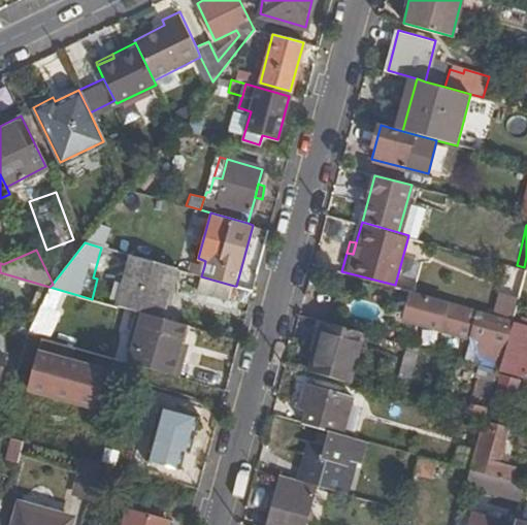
[(176,269),(130,256),(116,305),(139,312),(143,313),(162,318),(176,269)]
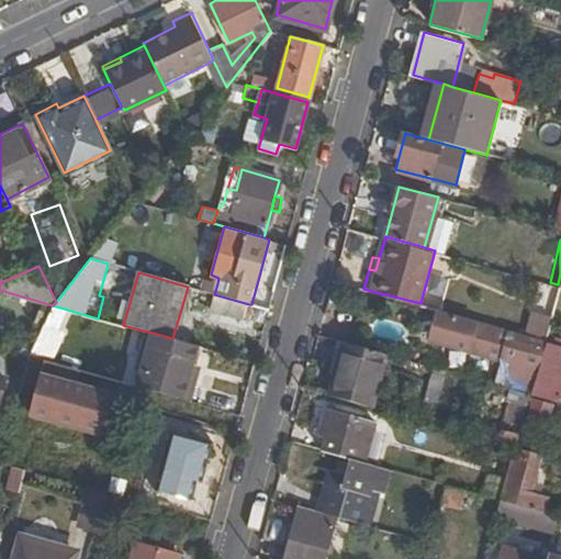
[(214,294),(217,283),(208,281),(204,291),(214,294)]
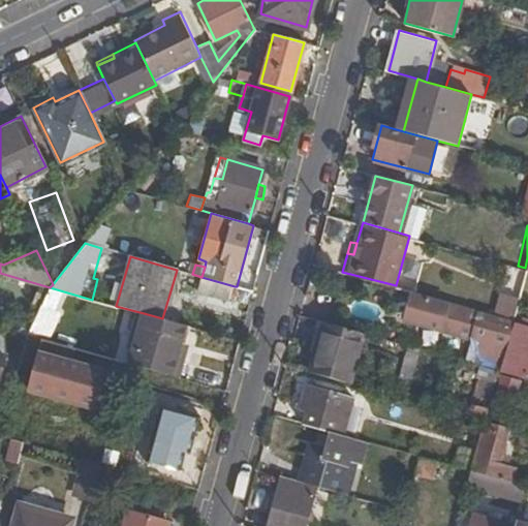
[(235,286),(202,277),(197,290),(230,300),(235,286)]
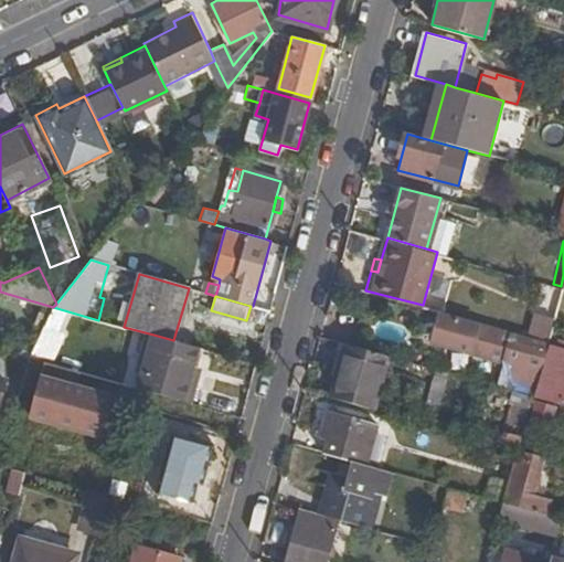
[(269,311),(253,306),(251,306),(246,320),(265,326),(269,311)]
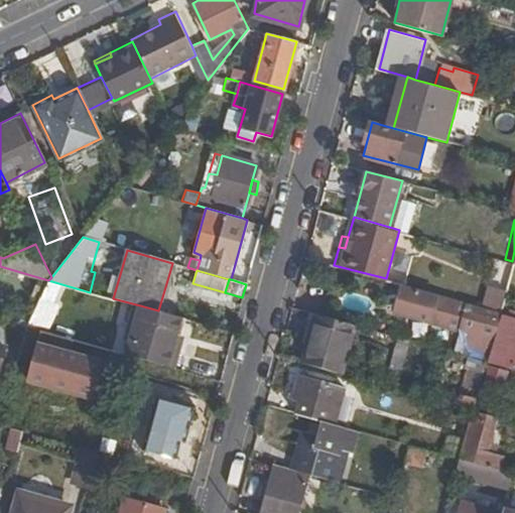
[(500,307),(506,286),(490,282),(484,302),(500,307)]
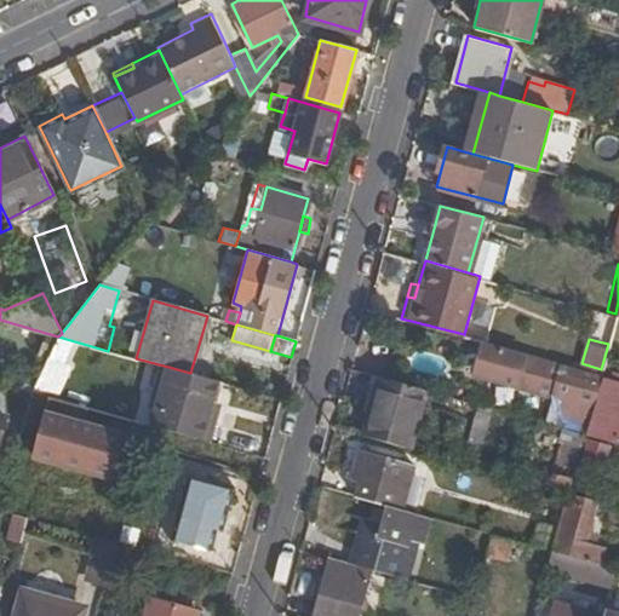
[(483,340),(475,373),(559,396),(552,422),(582,431),(599,370),(483,340)]
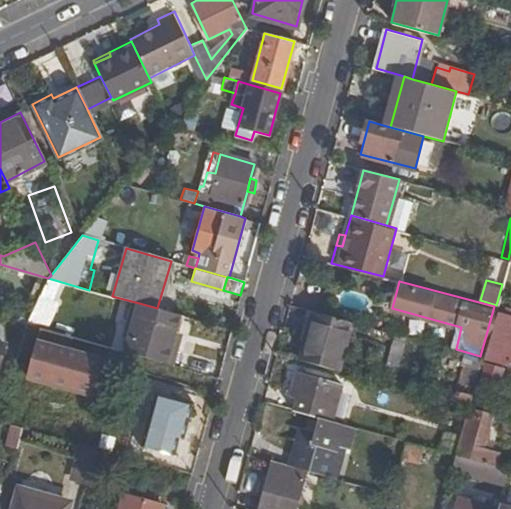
[(45,330),(53,305),(37,300),(24,324),(39,328),(45,330)]
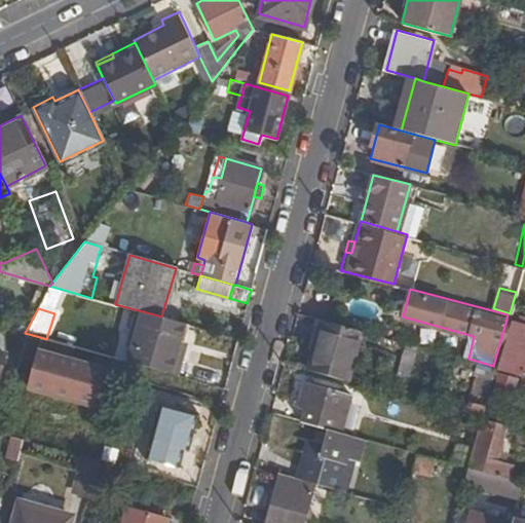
[(161,316),(143,311),(128,362),(177,374),(181,359),(174,357),(178,340),(183,341),(187,324),(161,316)]
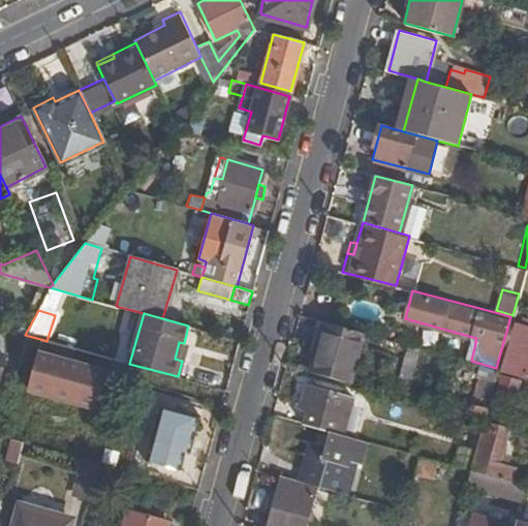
[(363,332),(322,320),(309,371),(349,382),(363,332)]
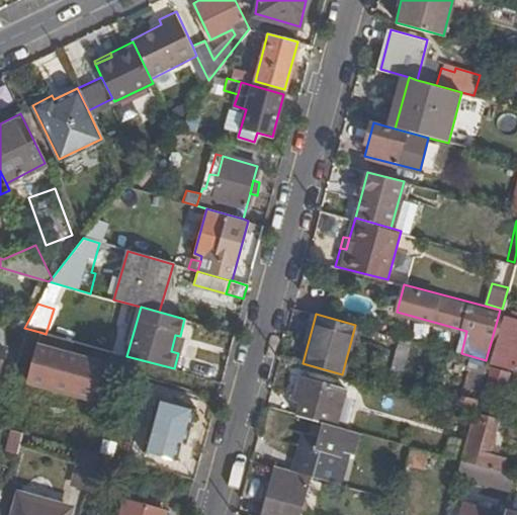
[(516,321),(499,317),(487,361),(516,370),(516,368),(516,321)]
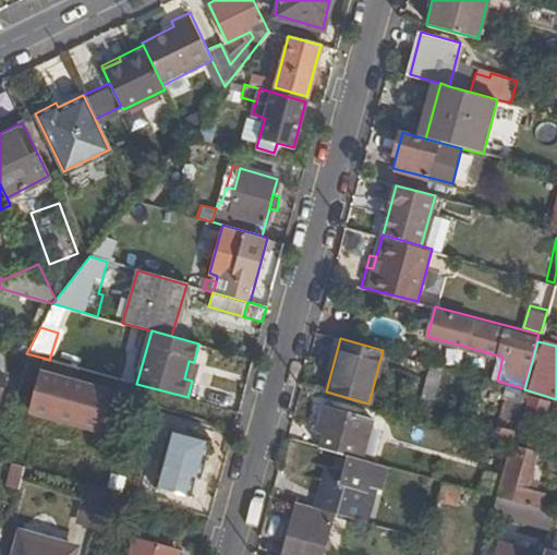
[(49,360),(43,358),(28,411),(101,431),(111,393),(75,383),(77,368),(49,360)]
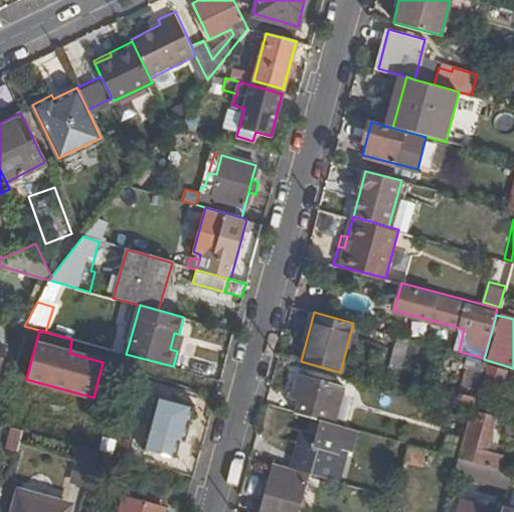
[(397,375),(407,338),(395,335),(385,371),(397,375)]
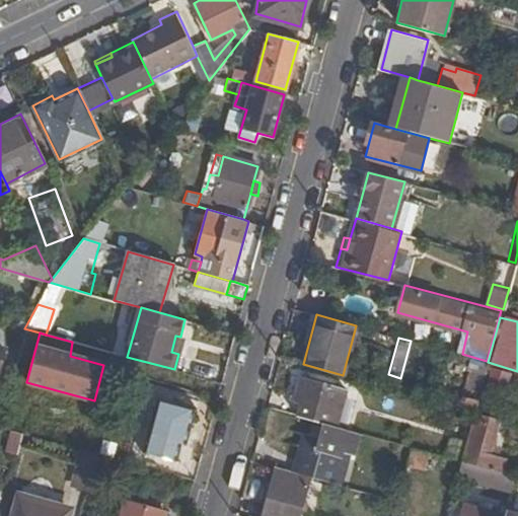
[(459,408),(474,412),(488,362),(471,358),(459,408)]
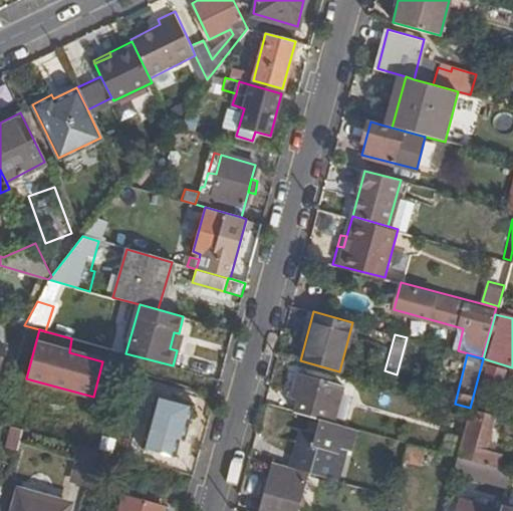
[(319,420),(332,424),(342,386),(298,374),(292,397),(299,399),(295,414),(319,420)]
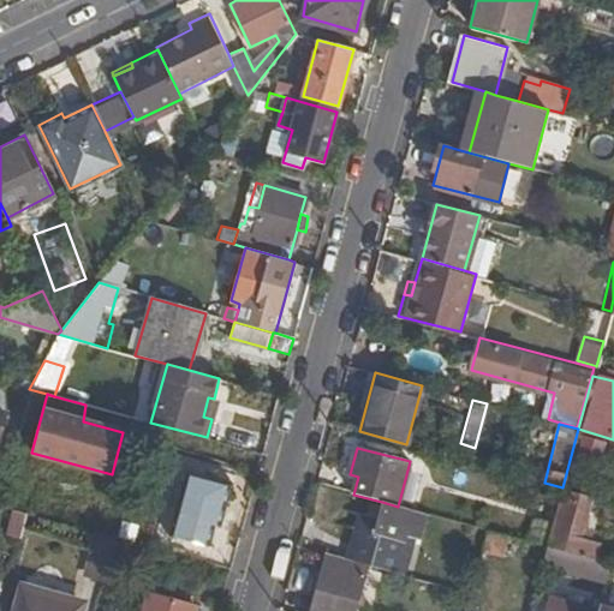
[(215,525),(221,527),(232,481),(188,469),(168,534),(210,545),(215,525)]
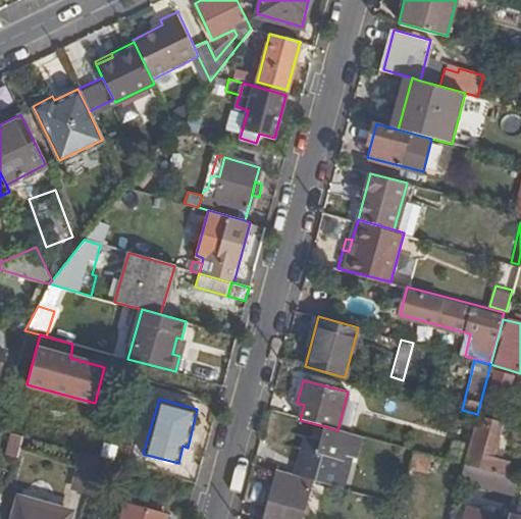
[(493,455),(502,420),(477,414),(470,440),(464,464),(504,474),(508,459),(493,455)]
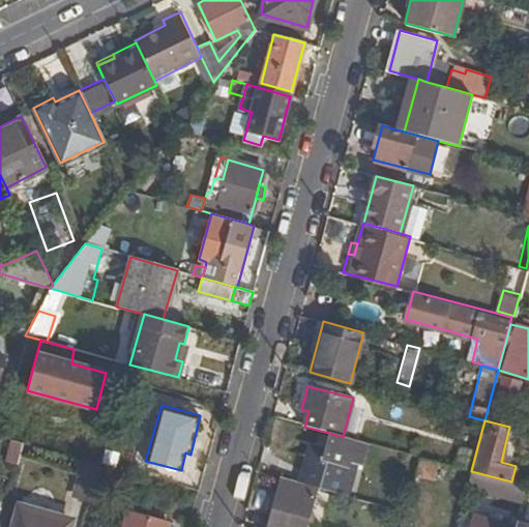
[(298,480),(348,494),(356,464),(361,465),(368,443),(343,437),(329,433),(326,446),(309,442),(298,480)]
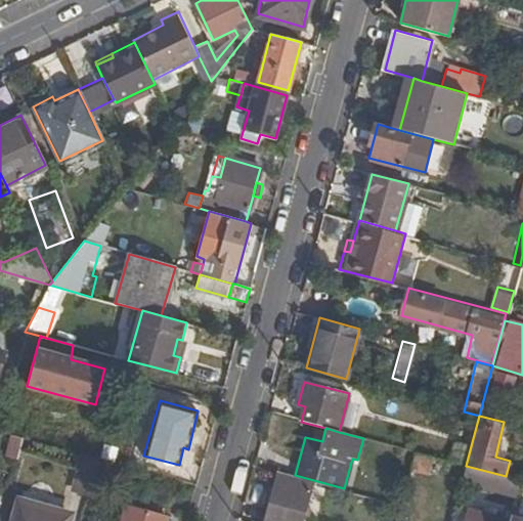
[(17,457),(22,438),(9,435),(3,453),(17,457)]
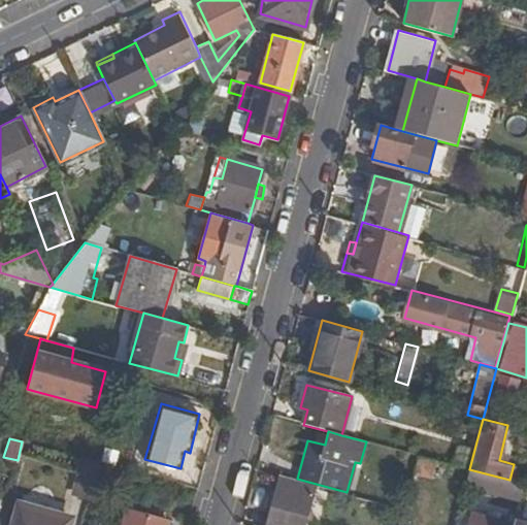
[(452,464),(469,469),(475,446),(457,441),(452,464)]
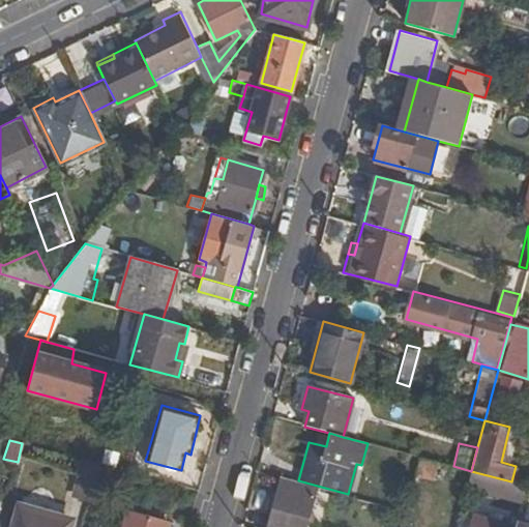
[(186,471),(190,455),(185,452),(181,470),(186,471)]
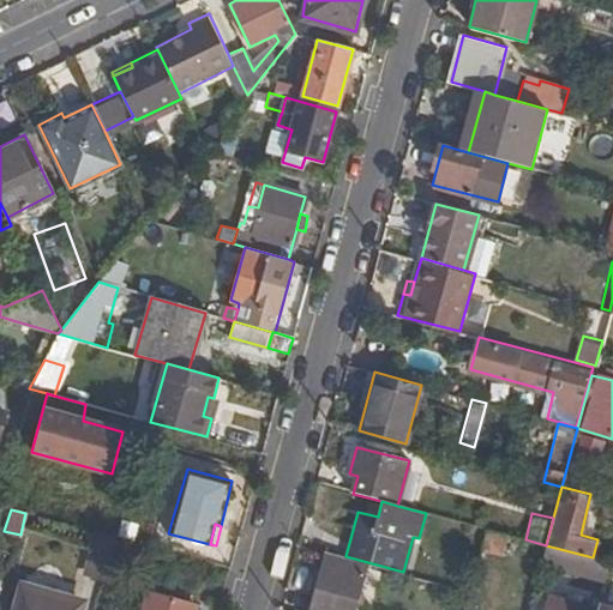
[(510,556),(515,537),(485,529),(481,548),(510,556)]
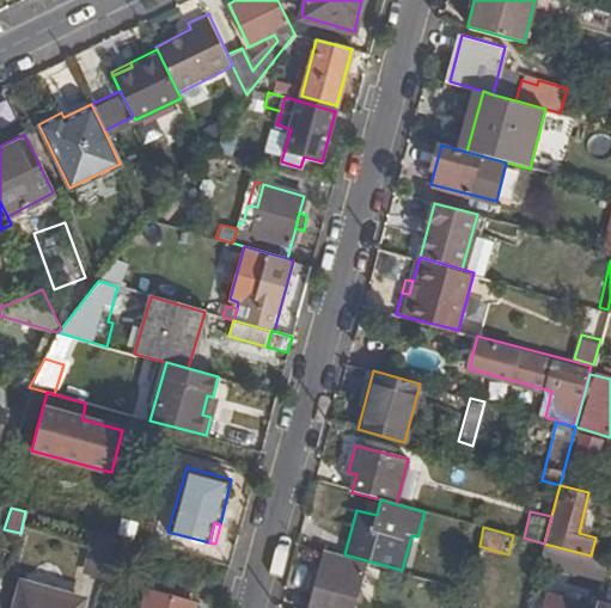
[(84,571),(102,575),(109,552),(112,535),(93,530),(84,571)]
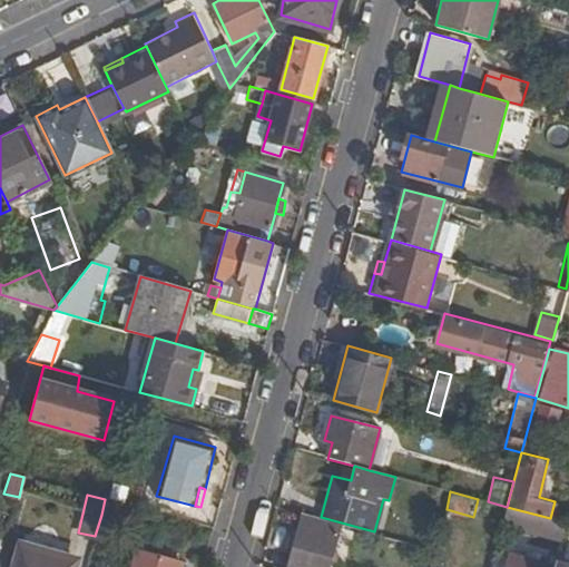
[(124,520),(128,506),(107,500),(105,499),(101,515),(124,520)]
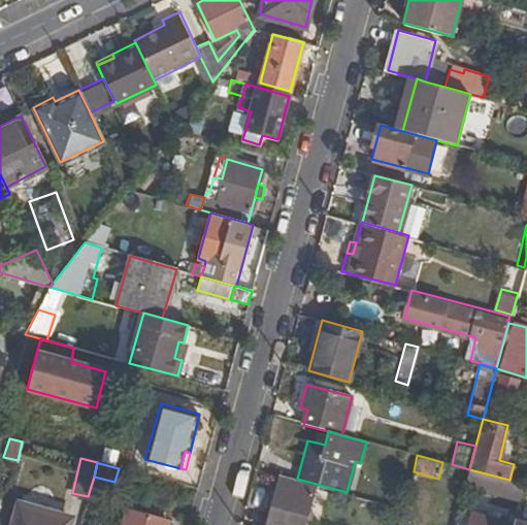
[(465,486),(469,469),(452,464),(442,462),(438,479),(465,486)]
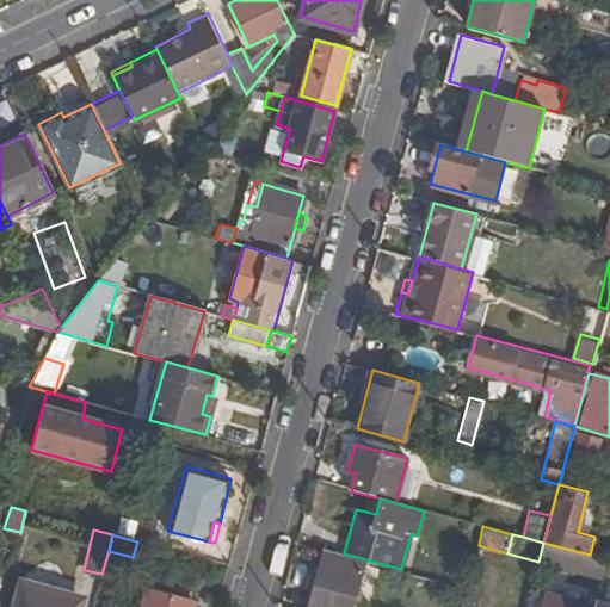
[(538,562),(602,580),(607,559),(590,555),(543,543),(538,562)]
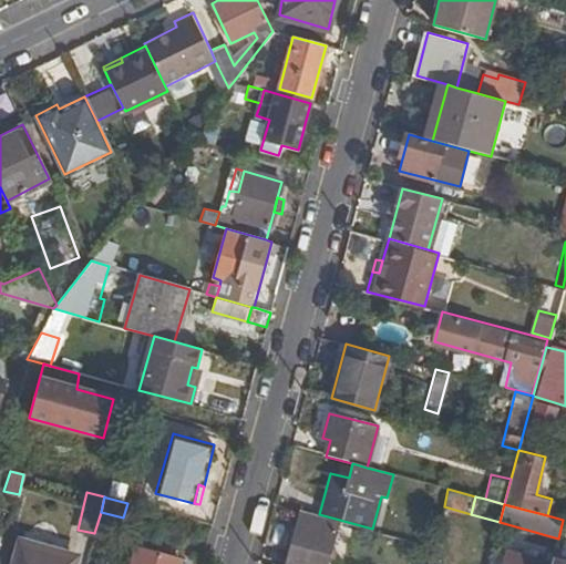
[(326,563),(336,530),(300,520),(288,563),(326,563)]
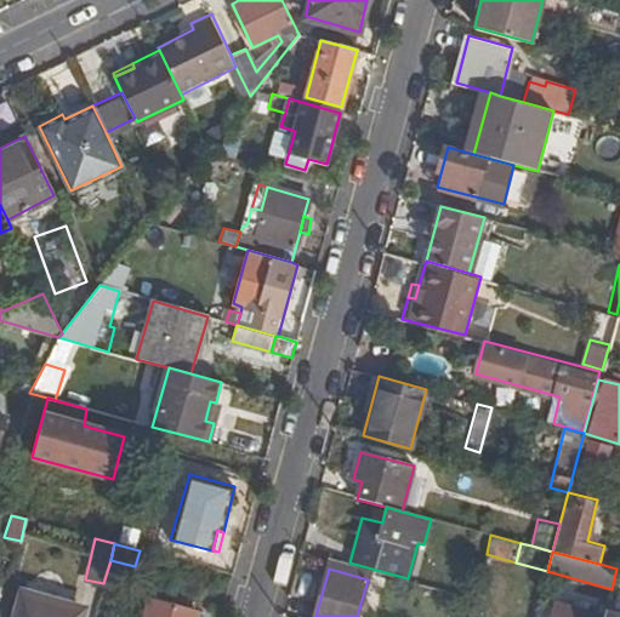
[(21,589),(13,616),(81,616),(85,606),(21,589)]
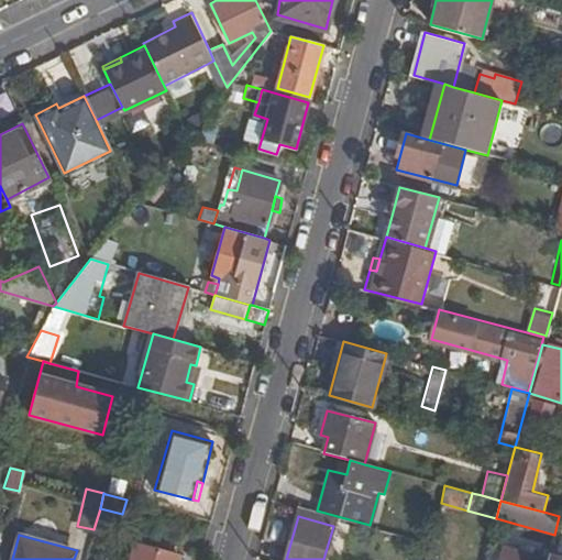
[(130,559),(178,559),(180,552),(135,541),(130,559)]
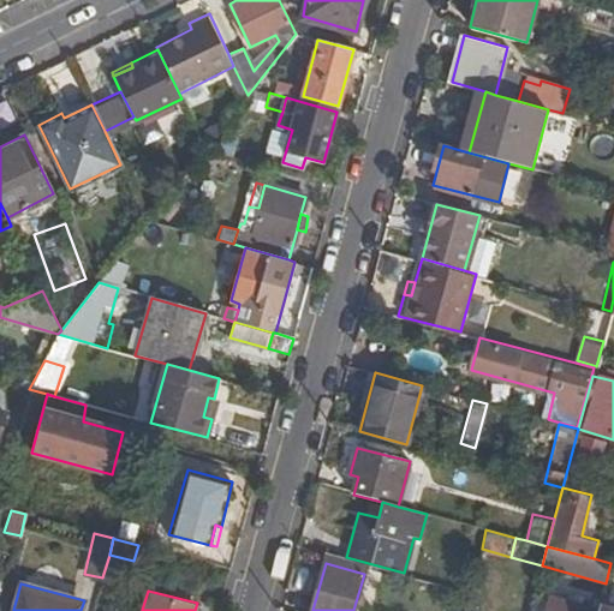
[(547,610),(597,610),(598,607),(552,595),(547,610)]
